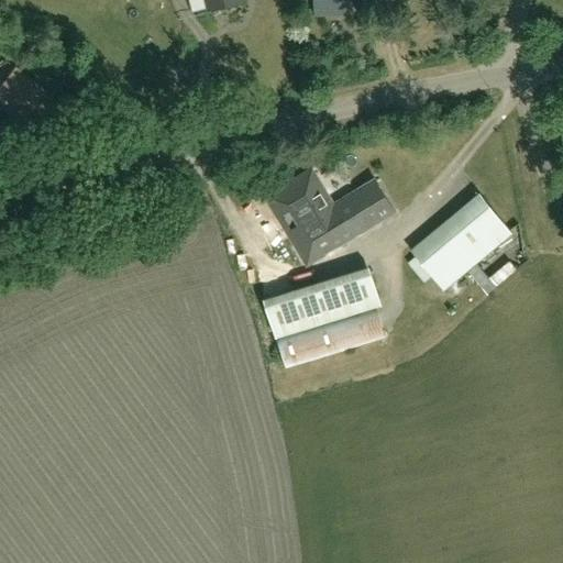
[(205,0),(208,11),(245,2),(244,0),(205,0)]
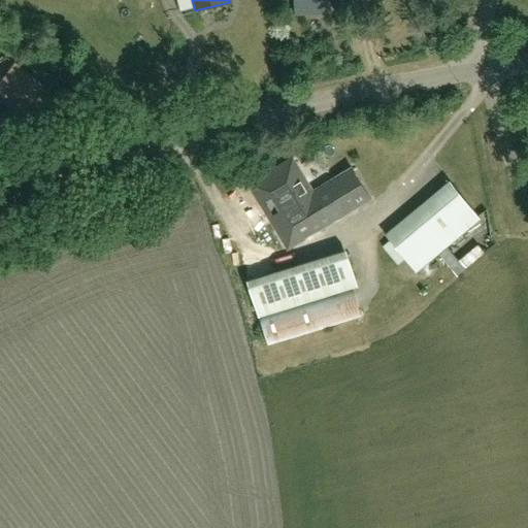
[(0,97),(27,119),(48,91),(14,65),(0,83),(0,97)]
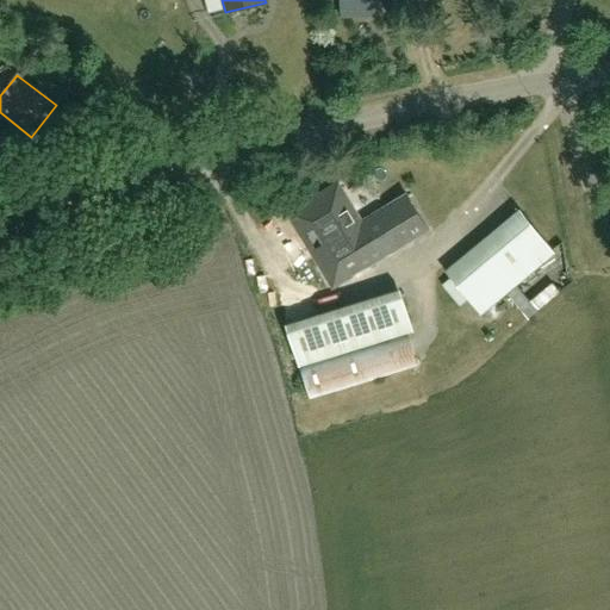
[(362,221),(338,181),(287,213),(334,287),(428,228),(406,193),(362,221)]
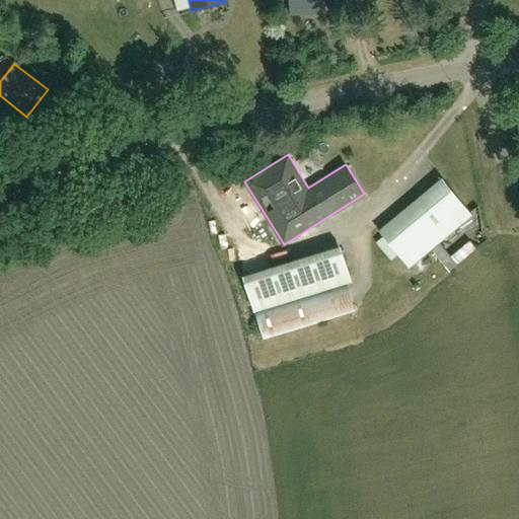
[(409,267),(471,215),(441,179),(379,231),(384,237),(377,243),(391,261),(398,254),(409,267)]
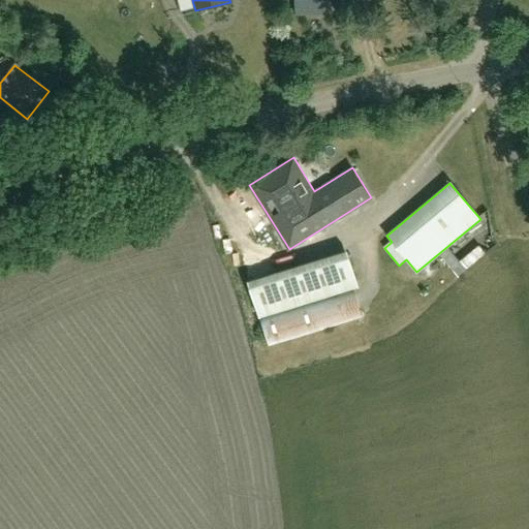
[(257,310),(355,279),(347,251),(248,282),(257,310)]
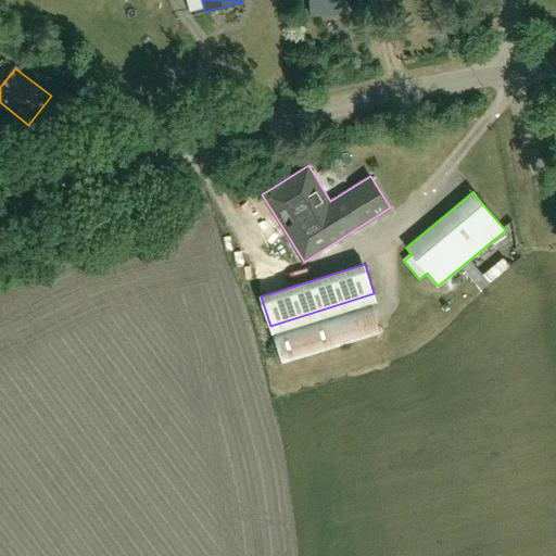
[(282,364),(381,333),(373,301),(273,332),(282,364)]
